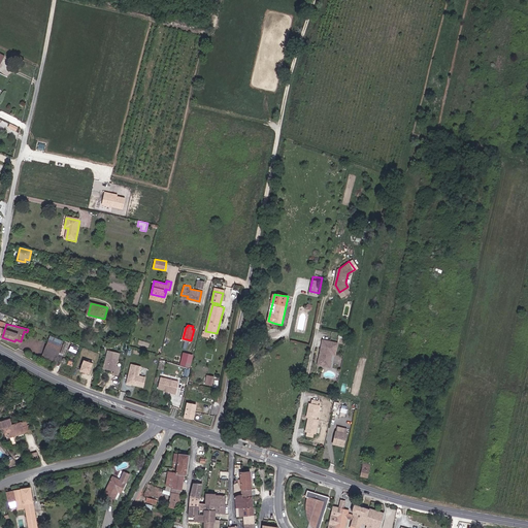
[(50,336),(47,341),(61,348),(63,342),(50,336)]
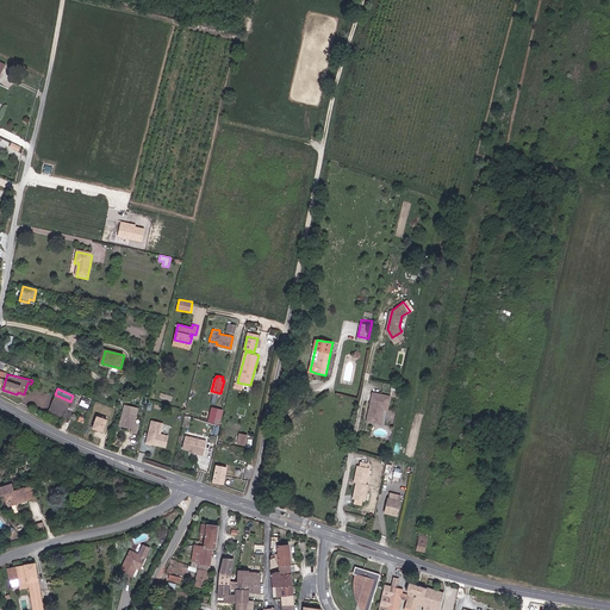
[(390,396),(373,392),(369,406),(371,406),(367,421),(381,423),(383,418),(381,418),(377,417),(378,411),(383,408),(384,404),(388,405),(390,396)]
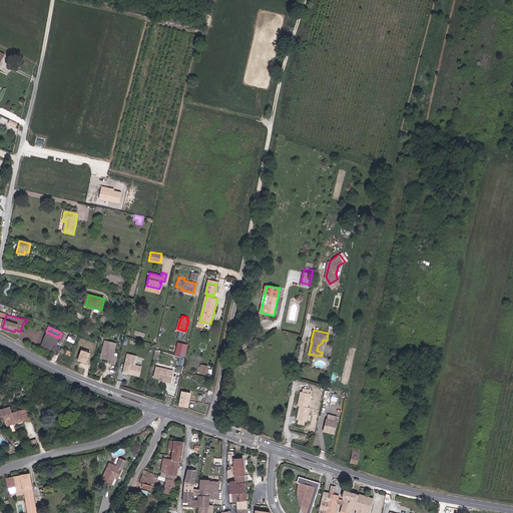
[(59,338),(46,332),(40,346),(53,352),(59,338)]
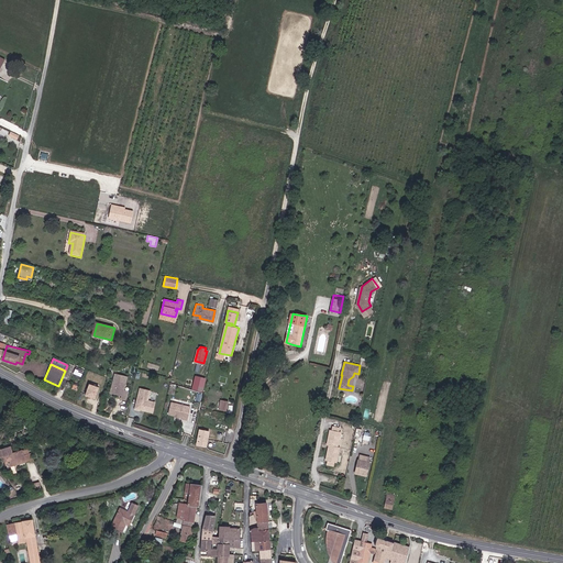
[(357,377),(359,374),(354,373),(353,376),(349,379),(348,385),(352,386),(354,376),(357,377)]
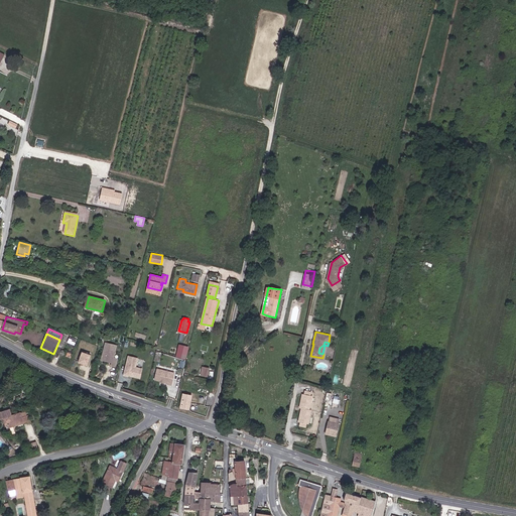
[(116,345),(106,343),(101,359),(111,362),(111,365),(115,366),(117,358),(113,357),(116,345)]
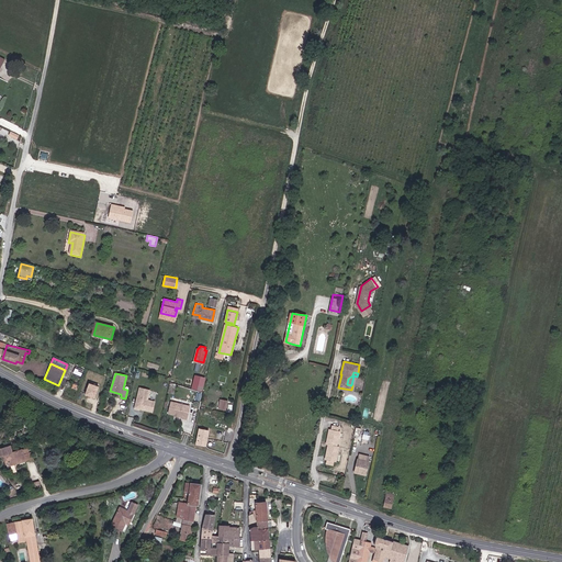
[(203,391),(206,378),(195,374),(191,388),(203,391)]
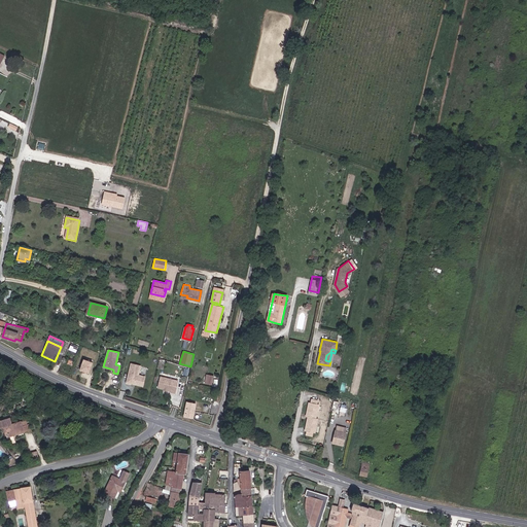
[(80,371),(90,374),(94,362),(83,359),(80,371)]
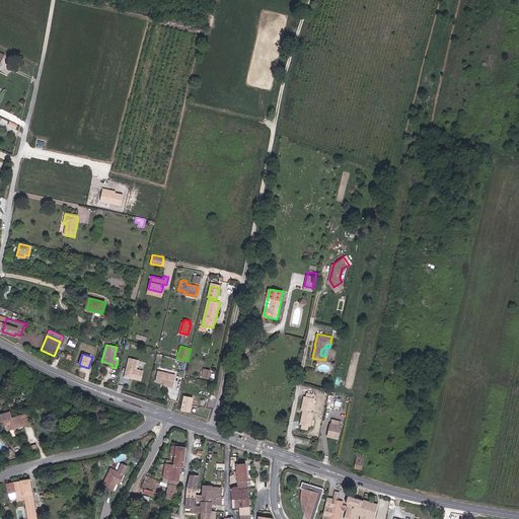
[(138,362),(129,360),(123,379),(127,380),(128,377),(131,378),(132,380),(139,382),(142,373),(135,371),(138,362)]
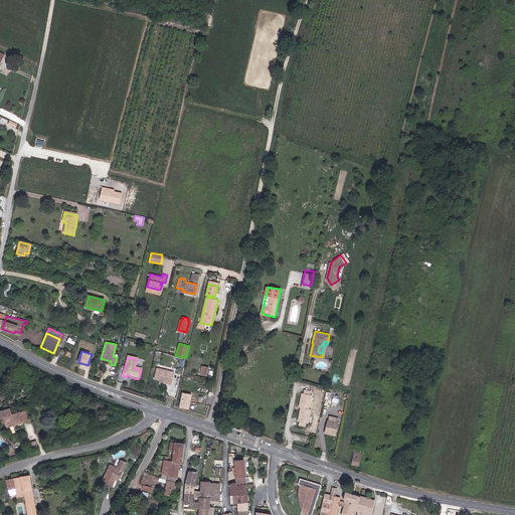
[(169,386),(173,374),(156,369),(153,380),(159,381),(160,381),(161,381),(162,382),(166,383),(165,385),(169,386)]
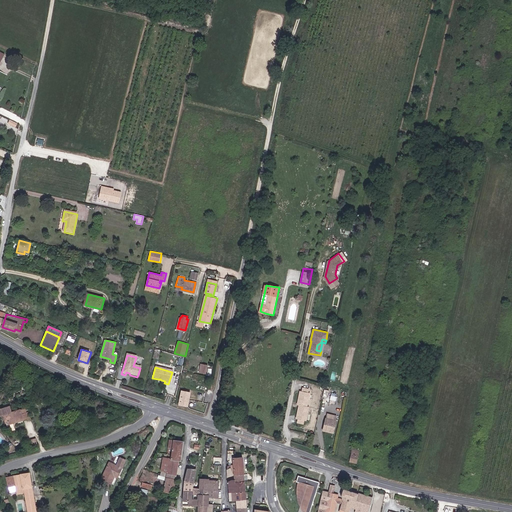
[(297,404),(299,404),(297,410),(298,410),(296,418),(297,418),(303,419),(305,420),(308,406),(306,405),(309,392),(307,391),(301,390),(300,390),(299,397),(297,404)]
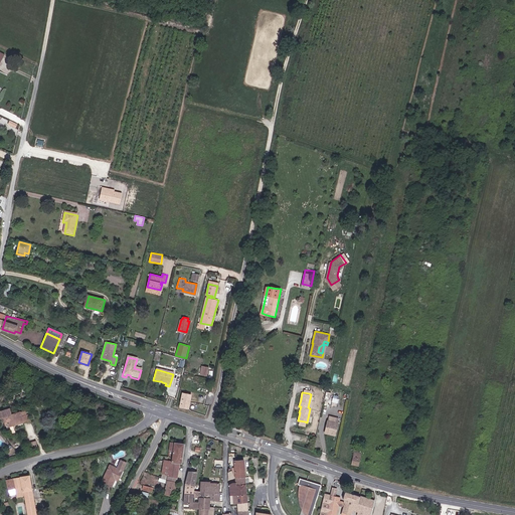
[(188,407),(191,394),(183,393),(180,406),(188,407)]
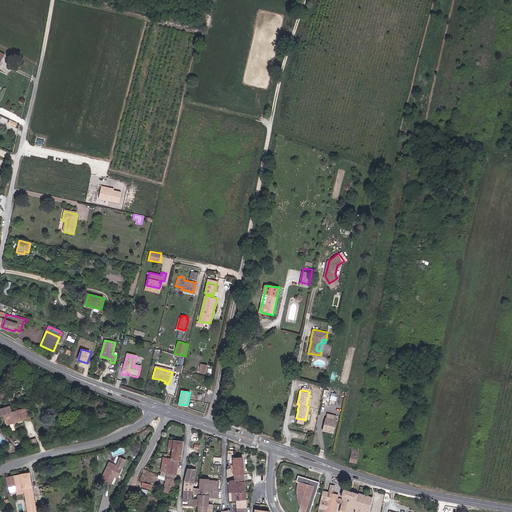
[(23,420),(21,414),(26,413),(25,410),(20,411),(20,410),(11,413),(9,407),(1,409),(3,415),(5,423),(8,422),(9,424),(13,423),(12,422),(17,420),(18,421),(23,420)]
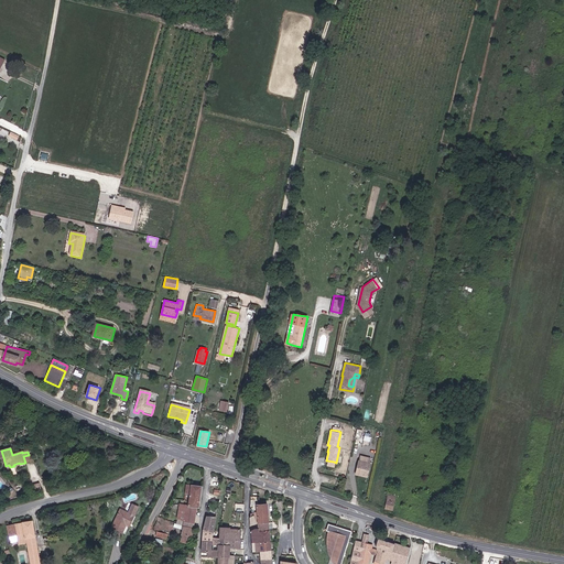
[(368,465),(358,463),(355,476),(366,478),(368,465)]
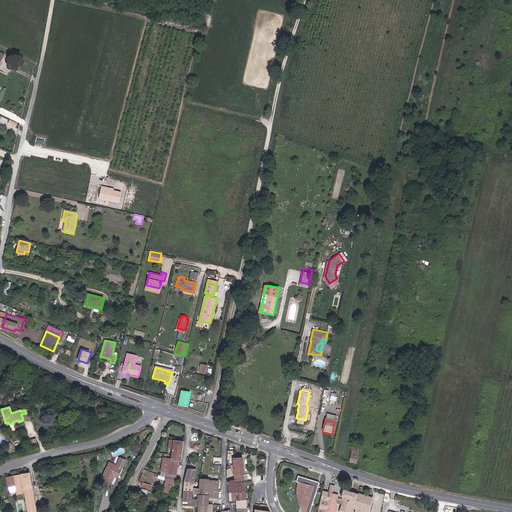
[(172,455),(181,456),(183,442),(170,440),(169,447),(173,448),(172,455)]
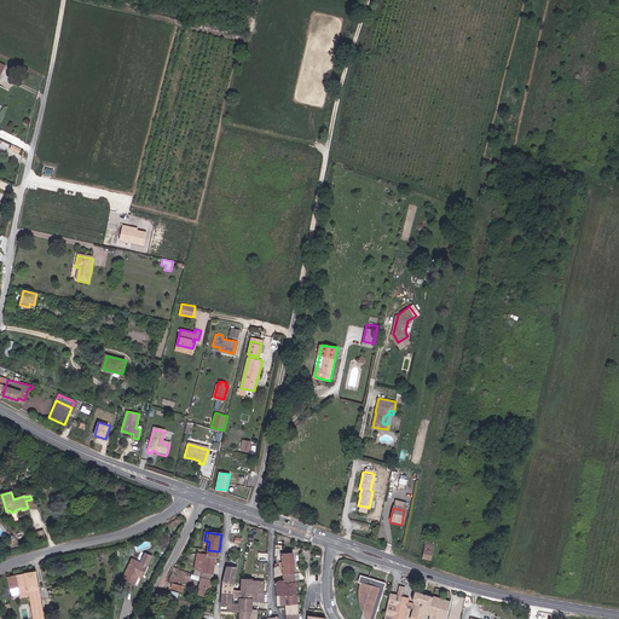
[(433,560),(437,545),(428,544),(424,559),(433,560)]
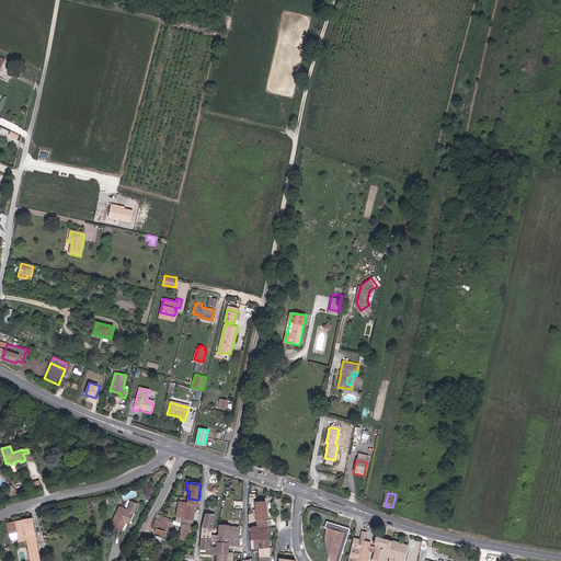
[(186,513),(194,514),(196,505),(197,506),(198,500),(189,499),(187,502),(186,513)]
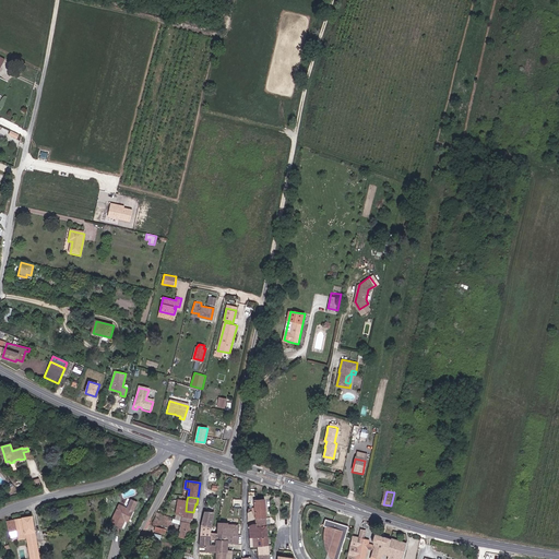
[(257,527),(266,526),(264,501),(254,501),(254,502),(256,512),(253,512),(254,519),(256,519),(257,524),(257,527)]
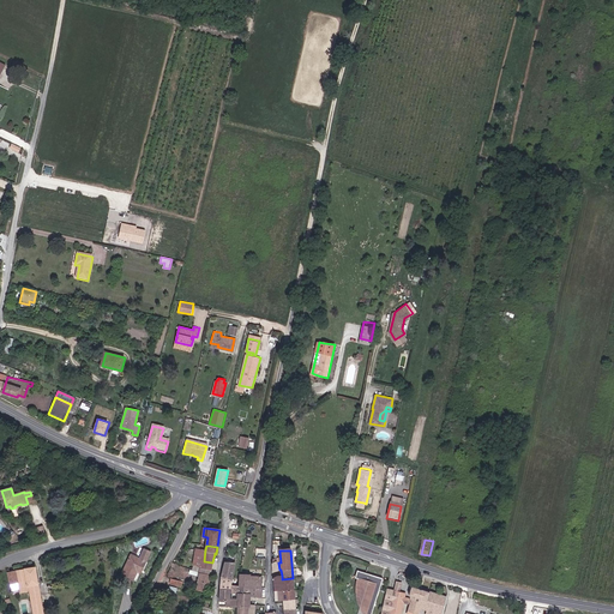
[(143,569),(146,561),(131,555),(121,575),(133,581),(137,572),(139,567),(143,569)]
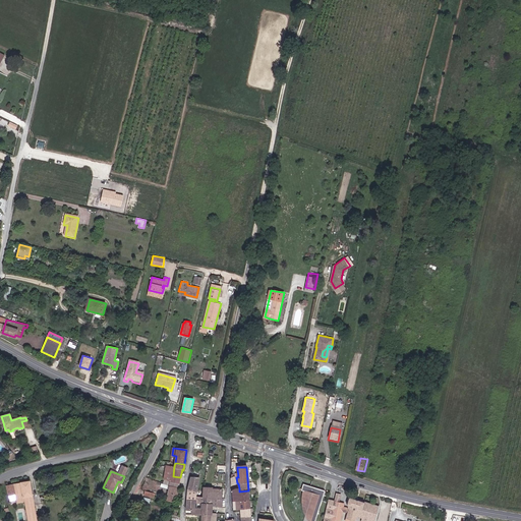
[(171,482),(180,483),(180,477),(173,476),(166,474),(166,477),(162,476),(162,479),(171,481),(171,482)]
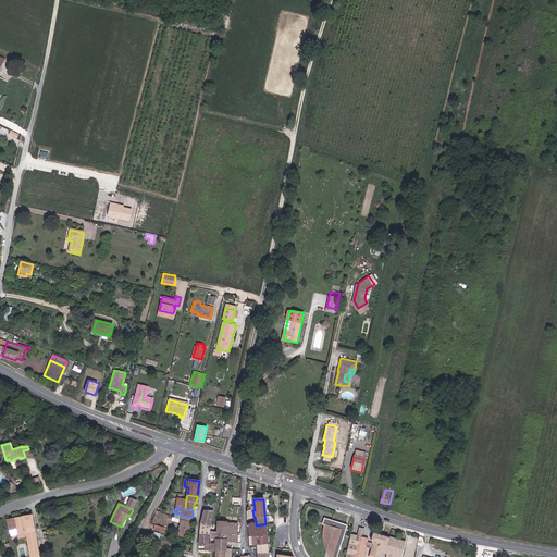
[(214,512),(206,510),(202,524),(212,525),(214,512)]
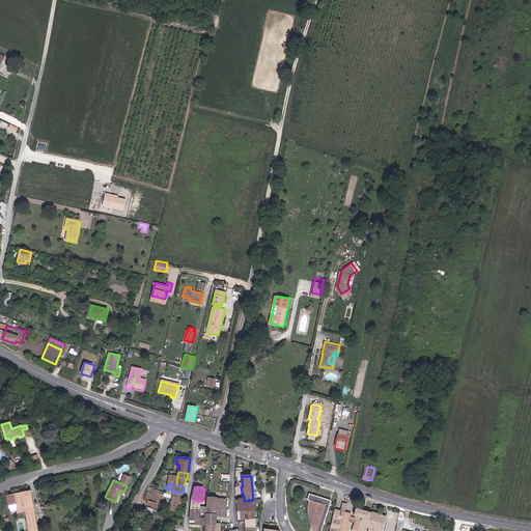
[(36,530),(30,491),(6,495),(10,511),(17,509),(18,513),(26,511),(28,530),(36,530)]
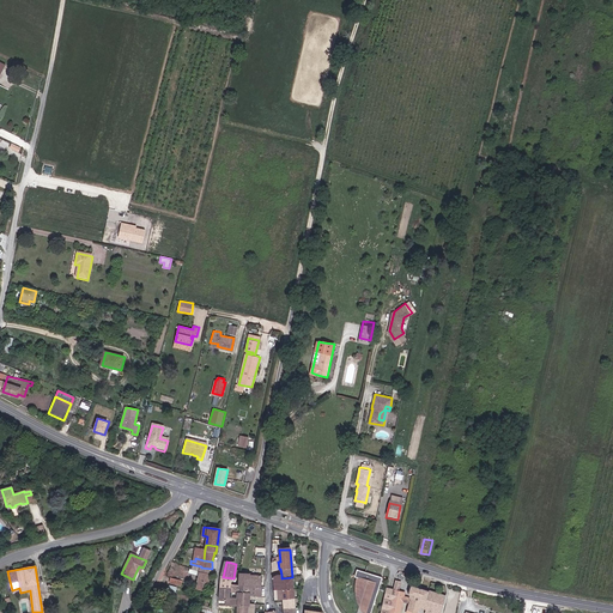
[(201,568),(198,566),(198,570),(200,571),(198,589),(208,592),(212,569),(201,568)]
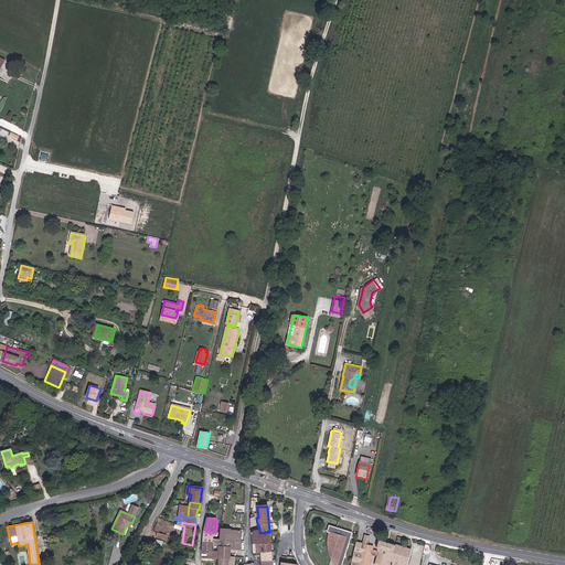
[(343,564),(353,533),(330,525),(328,533),(329,533),(329,537),(328,540),(328,546),(329,552),(329,556),(331,561),(332,563),(333,564),(343,564)]
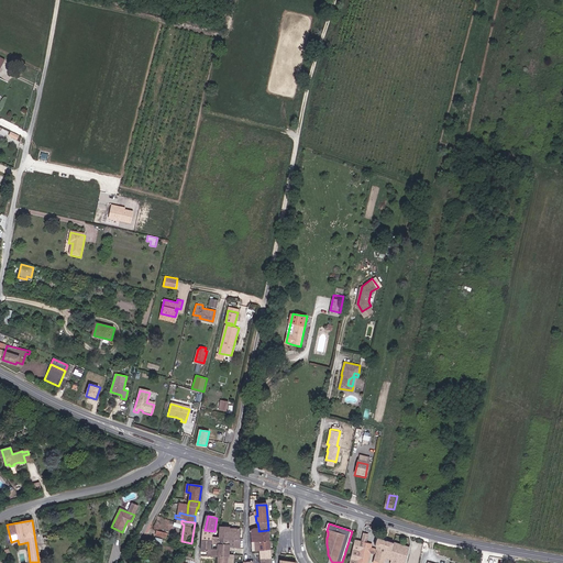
[(241,529),(233,529),(230,529),(230,528),(221,528),(221,537),(230,537),(241,537),(241,529)]
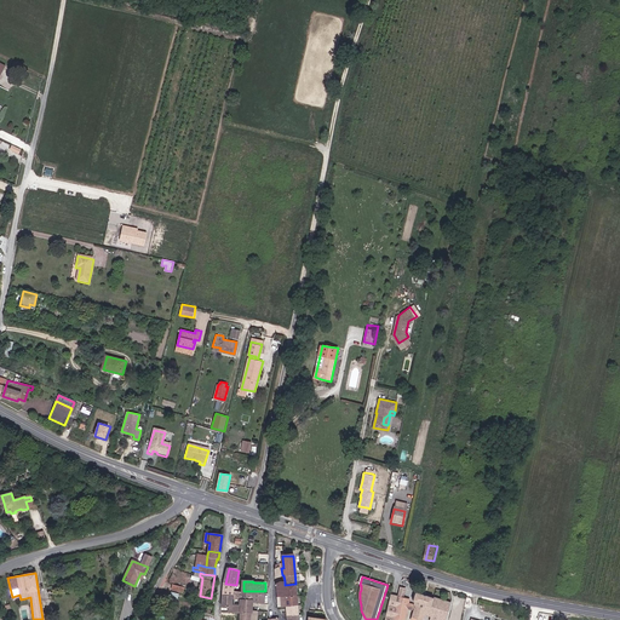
[(279,595),(279,597),(286,597),(298,597),(296,584),(285,585),(285,581),(282,581),(277,584),(279,595)]
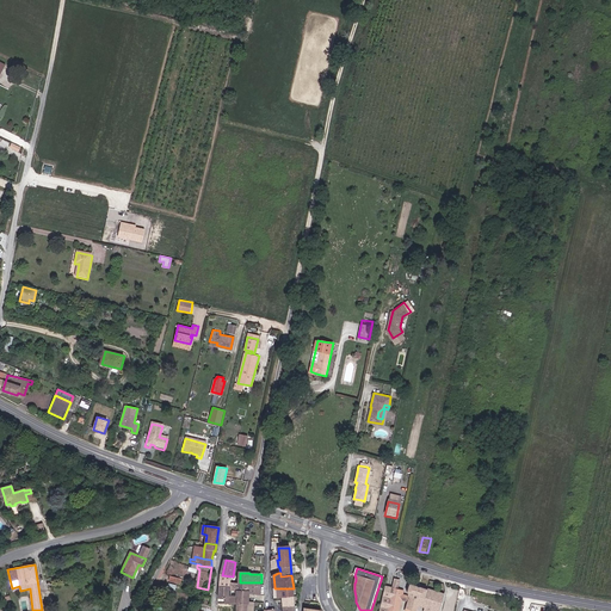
[(222,575),(222,586),(232,587),(232,582),(233,576),(222,575)]
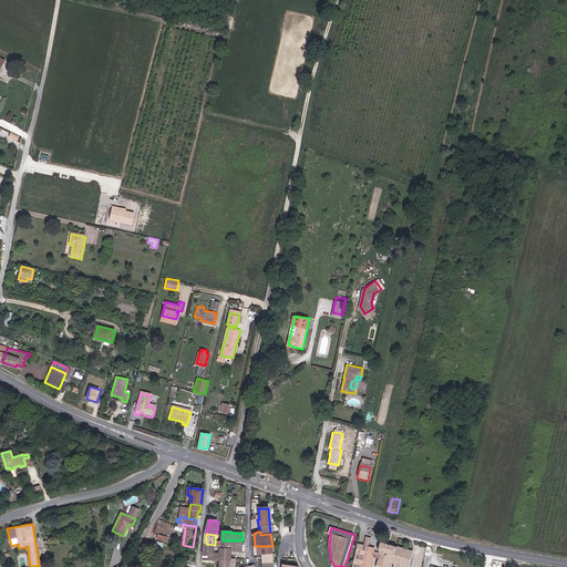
[(387,566),(389,562),(395,564),(393,566),(409,566),(413,550),(380,543),(378,550),(380,550),(379,554),(374,553),(375,548),(370,546),(371,538),(367,537),(364,545),(359,544),(352,566),(371,566),(373,557),(379,558),(377,566),(387,566)]
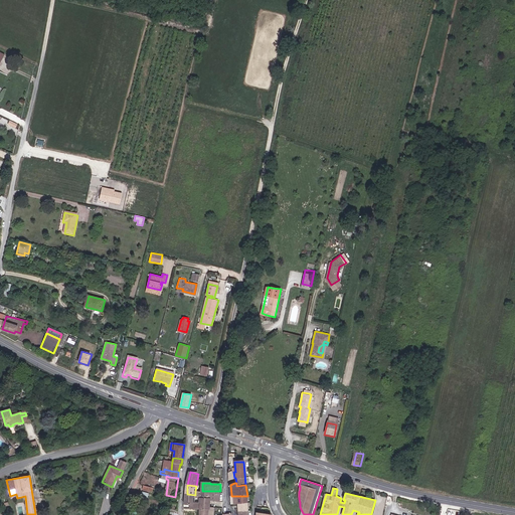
[(210,503),(215,503),(220,503),(220,491),(210,491),(210,497),(210,503)]
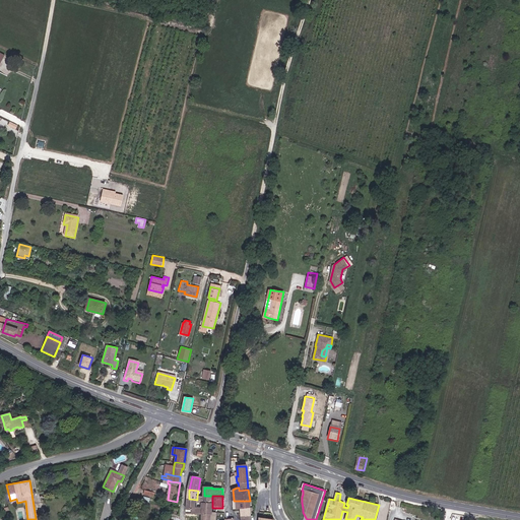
[(189,499),(188,510),(197,509),(197,500),(189,499)]
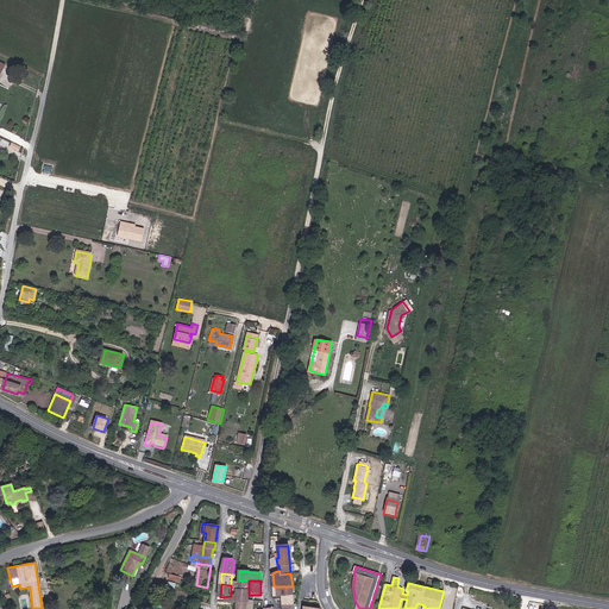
[(281,586),(274,586),(275,596),(282,595),(293,594),(293,586),(281,586)]
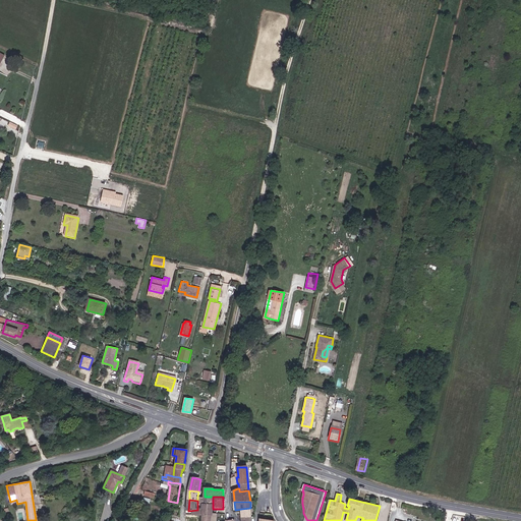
[(201,514),(212,514),(212,509),(213,509),(213,503),(198,503),(198,509),(201,509),(201,514)]
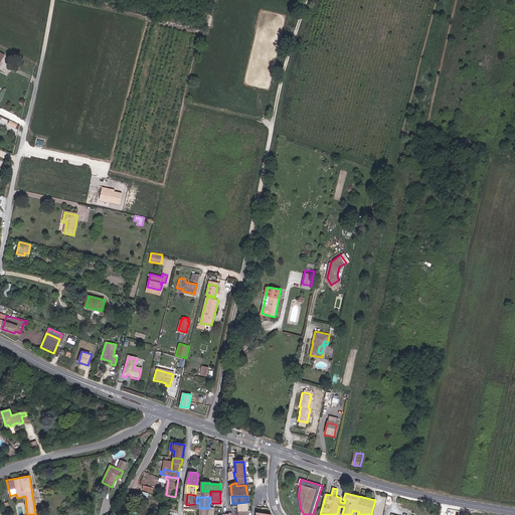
[(238,503),(238,511),(248,510),(248,507),(247,502),(238,503)]
